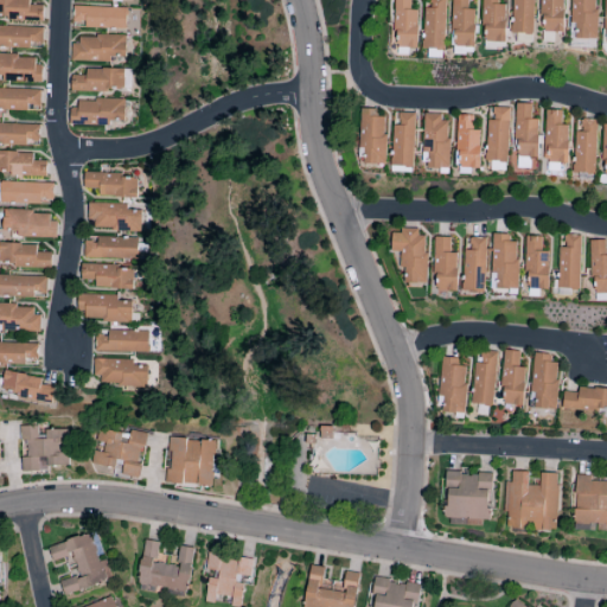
[(42,21),(43,6),(29,6),(29,0),(0,0),(0,17),(0,20),(42,21)]
